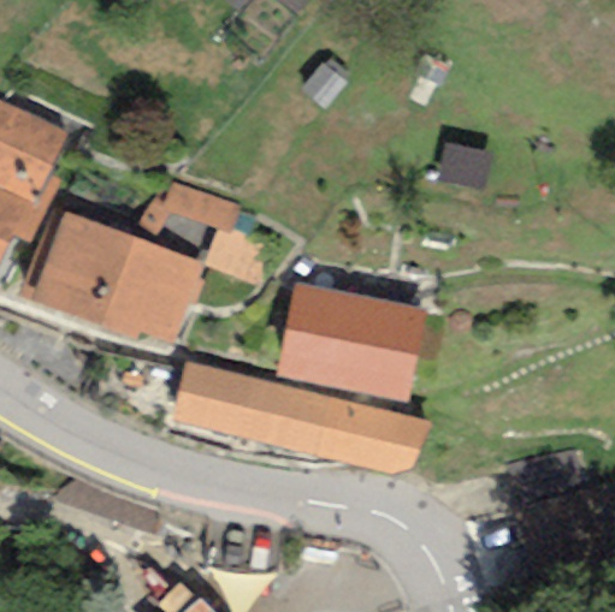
[(0,256),(13,233),(30,241),(59,178),(46,172),(66,132),(0,99),(0,256)]
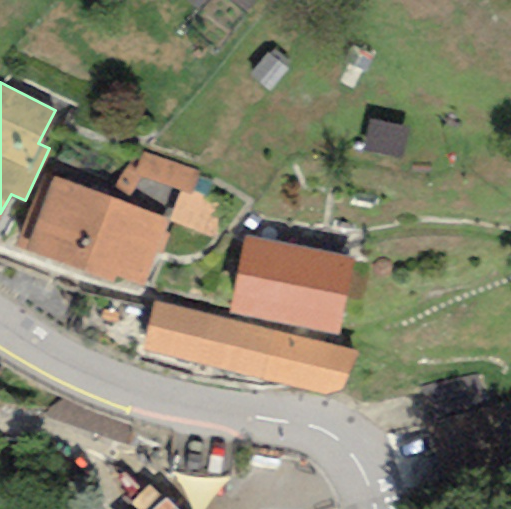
[(115,274),(145,285),(156,252),(162,253),(169,233),(165,231),(169,218),(55,175),(52,179),(43,175),(15,244),(112,279),(115,274)]
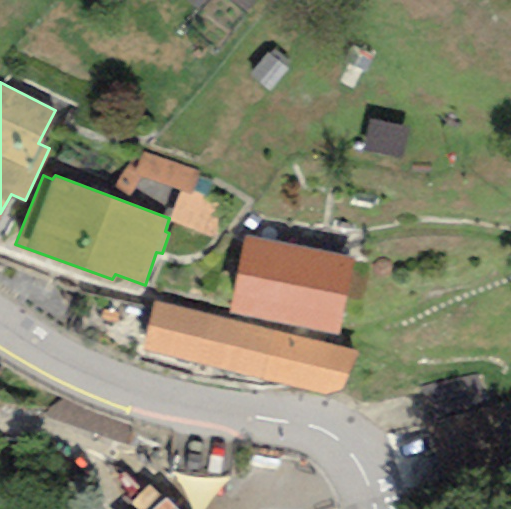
[(245,233),(228,312),(339,334),(353,257),(245,233)]
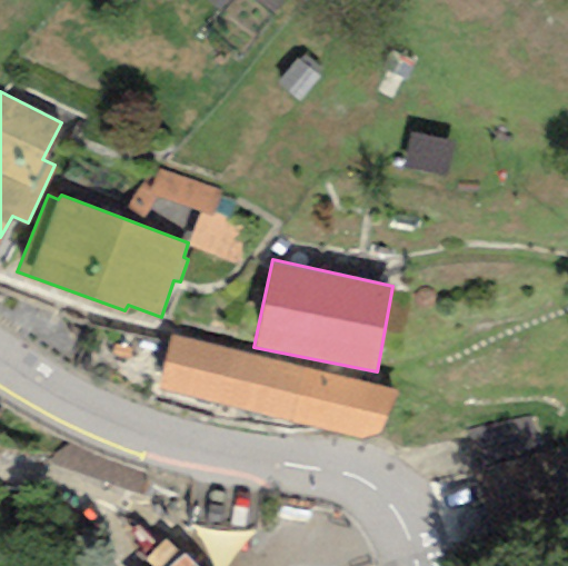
[(380,432),(396,389),(171,333),(158,385),(360,437),(380,432)]
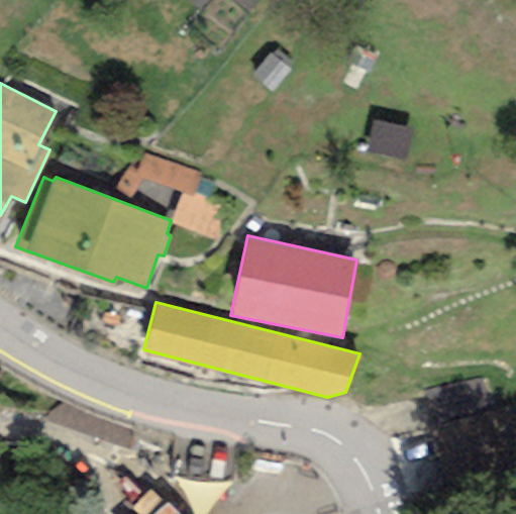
[(487,370),(420,384),(443,498),(515,483),(515,402),(495,407),(487,370)]
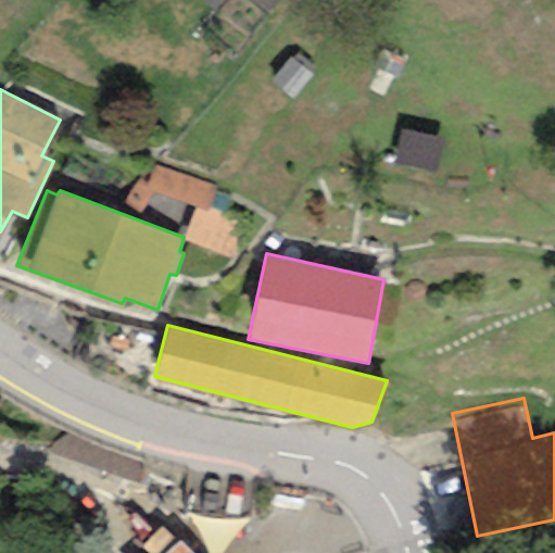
[(198,552),(188,541),(174,552),(198,552)]
